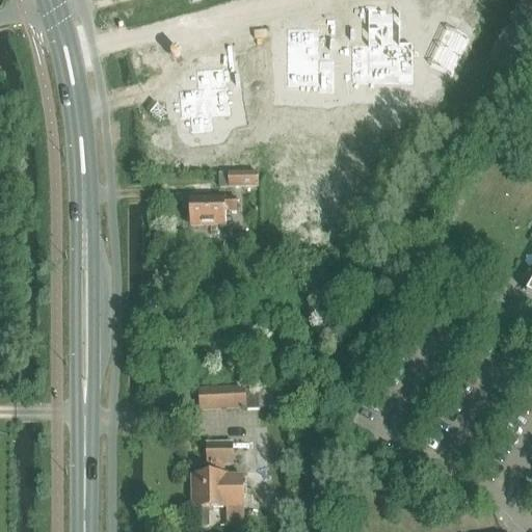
[(208,107),(206,107),(206,109),(187,110),(188,124),(185,124),(185,136),(188,135),(188,138),(222,137),(221,107),(219,107),(218,98),(224,98),(224,92),(258,91),(259,63),(206,65),(206,94),(208,94),(208,107)]
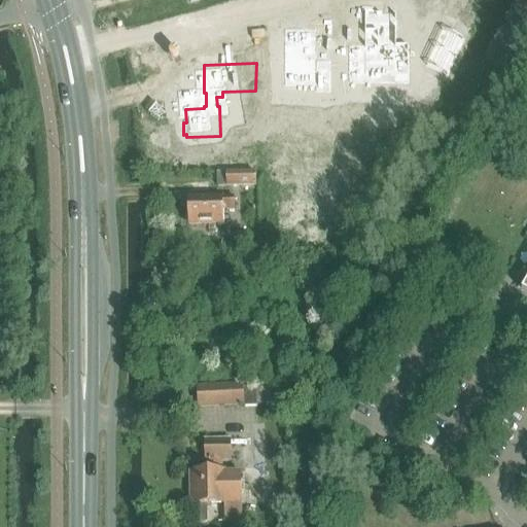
[(227,188),(257,187),(256,174),(227,175),(227,188)]
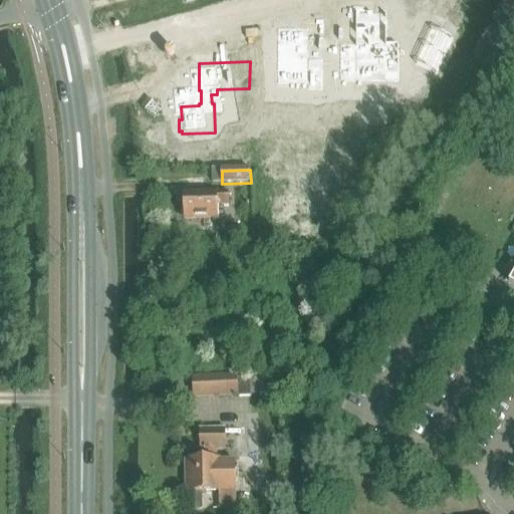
[(229,205),(229,193),(184,194),(184,205),(181,205),(182,218),(184,218),(184,220),(218,219),(217,206),(229,205)]
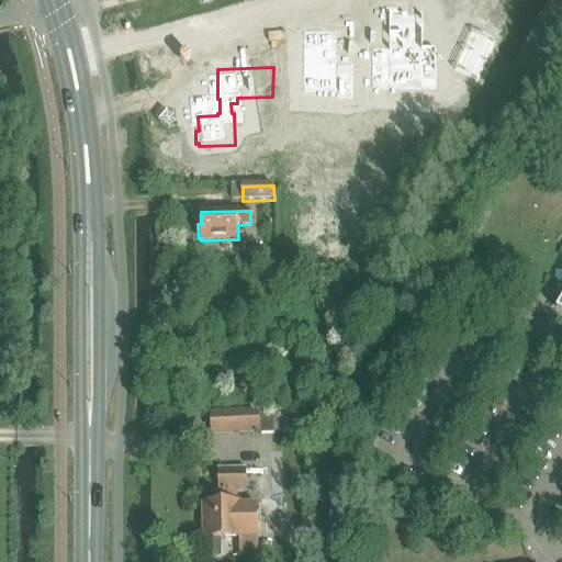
[(211,435),(259,433),(257,411),(210,414),(211,435)]
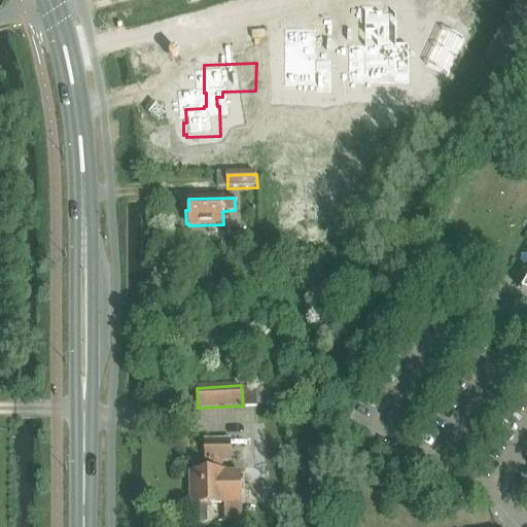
[(194,489),(190,491),(191,500),(194,502),(194,507),(196,507),(196,506),(241,504),(240,472),(223,473),(223,472),(221,472),(221,461),(231,461),(230,441),(205,442),(206,462),(207,462),(207,473),(194,473),(194,489)]
